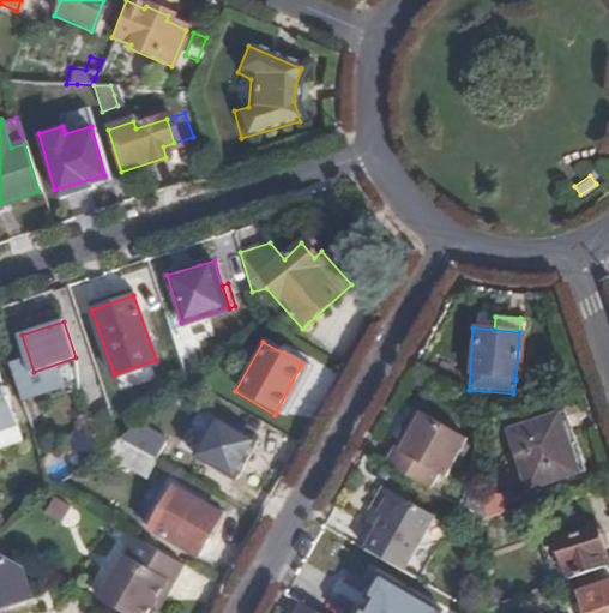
[(308,367),(301,364),(275,415),(281,419),(308,367)]
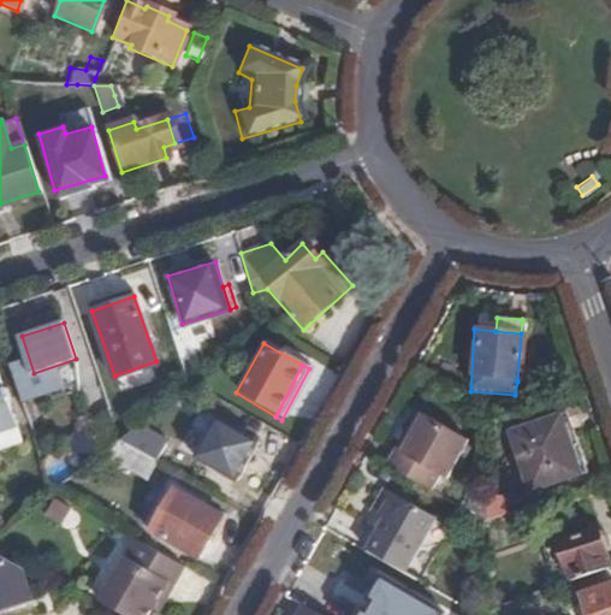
[(0,425),(12,421),(5,401),(9,397),(5,386),(0,386),(0,425)]
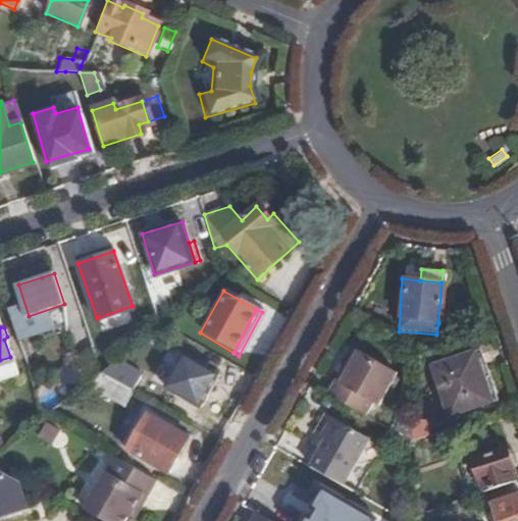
[(48,412),(76,388),(98,370),(90,345),(39,386),(48,412)]
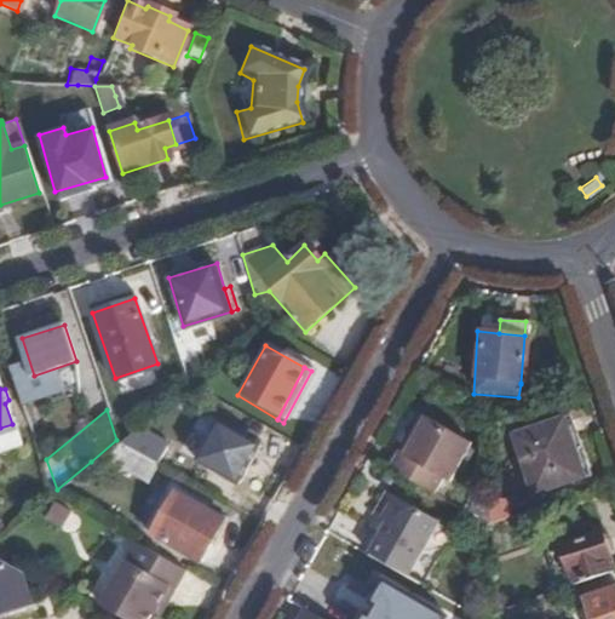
[(258,445),(216,420),(194,460),(236,485),(258,445)]
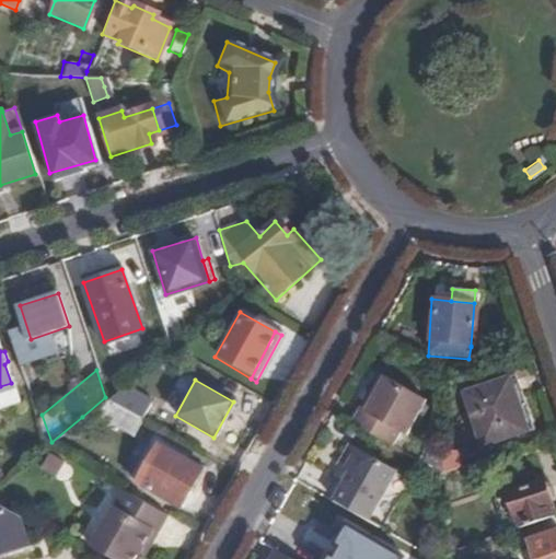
[(357,410),(348,426),(389,449),(396,434),(402,438),(420,403),(380,381),(369,399),(361,412),(357,410)]
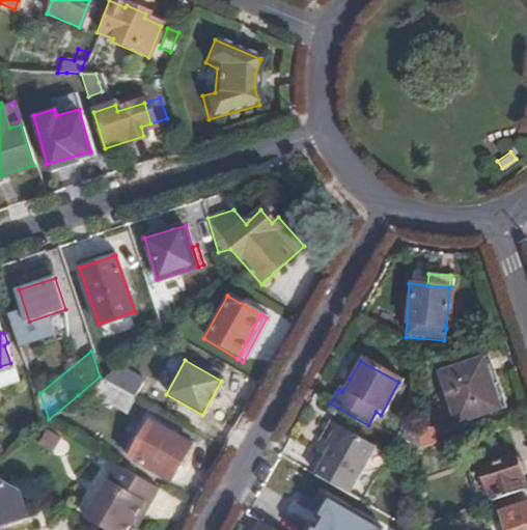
[(481,363),(439,377),(453,424),(497,410),(481,363)]
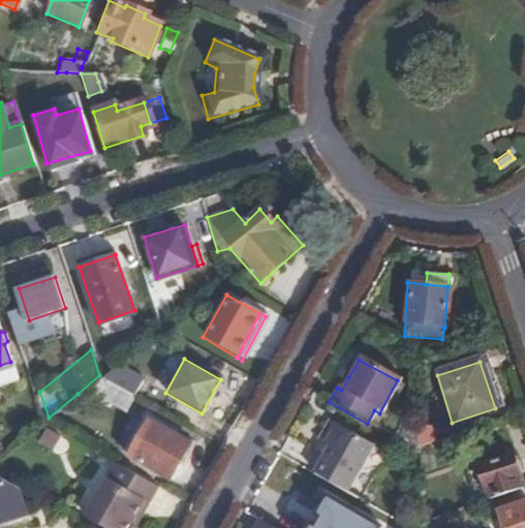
[(99,375),(133,395),(141,380),(113,365),(99,375)]
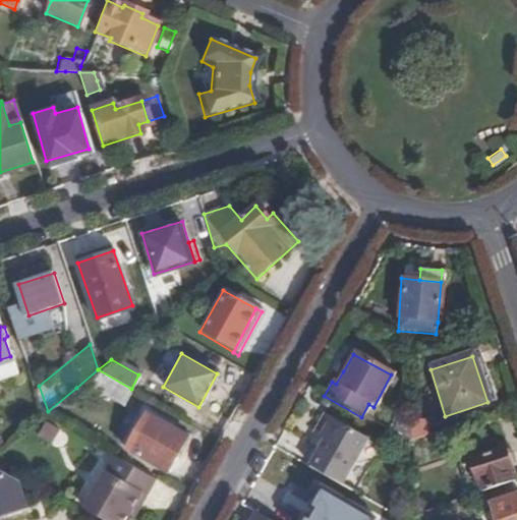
[(124,403),(131,389),(98,369),(76,388),(84,393),(91,384),(124,403)]
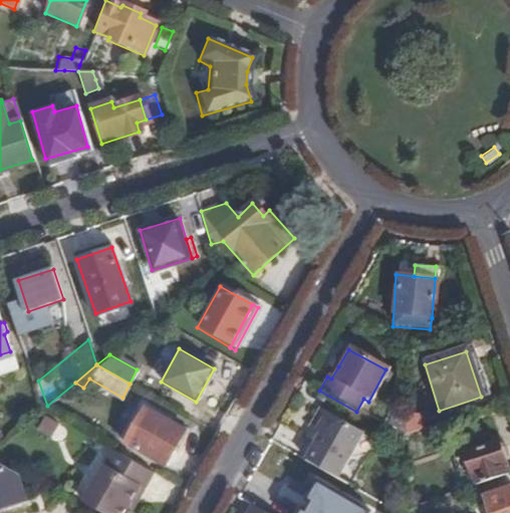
[(334,365),(327,376),(331,378),(338,366),(334,365)]
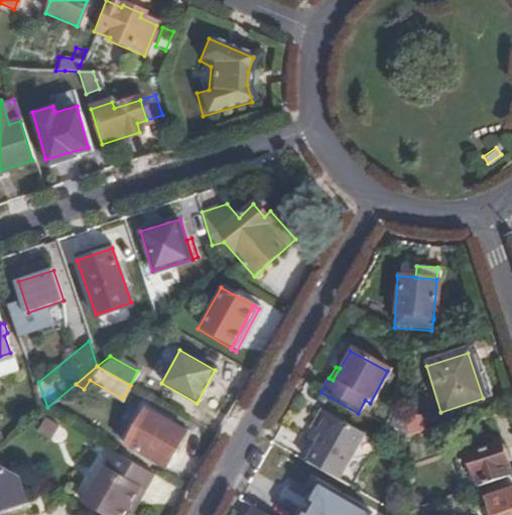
[(420,401),(405,400),(404,417),(404,424),(418,425),(420,401)]
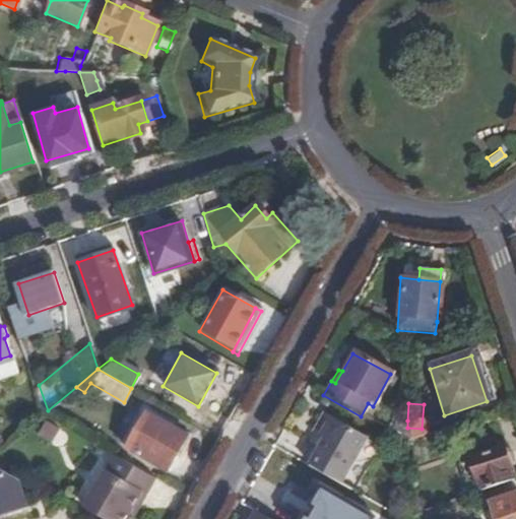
[(383,429),(405,442),(407,428),(407,420),(392,411),(383,429)]
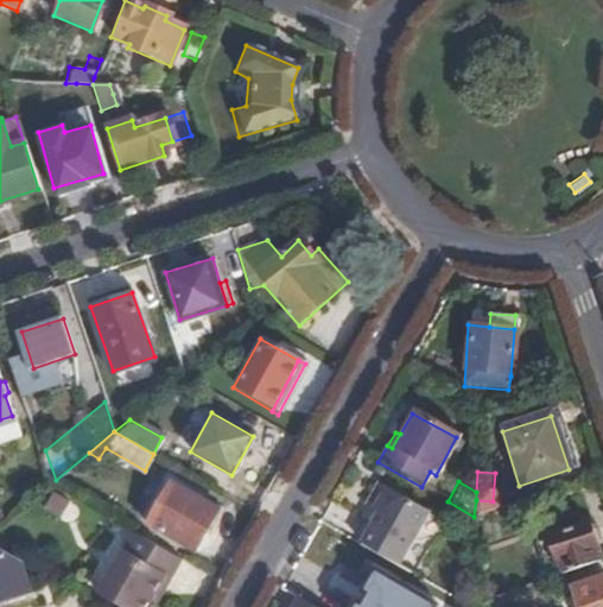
[(413,575),(444,519),(378,482),(365,506),(375,511),(378,512),(359,544),(405,570),(413,575)]
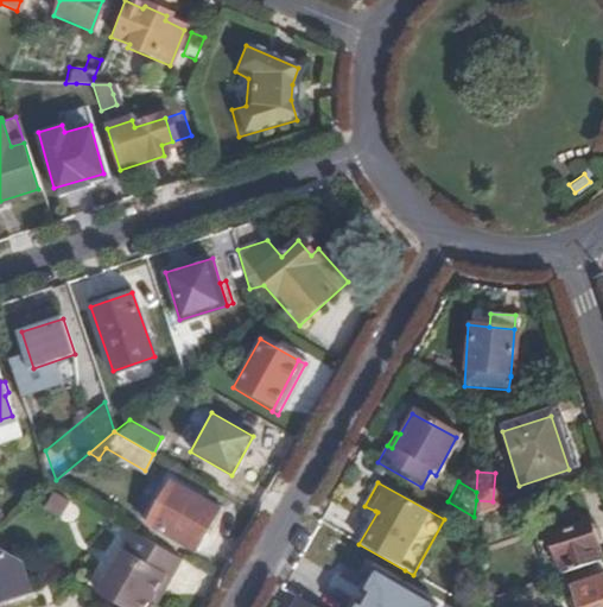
[(219,511),(171,484),(147,525),(195,552),(219,511)]
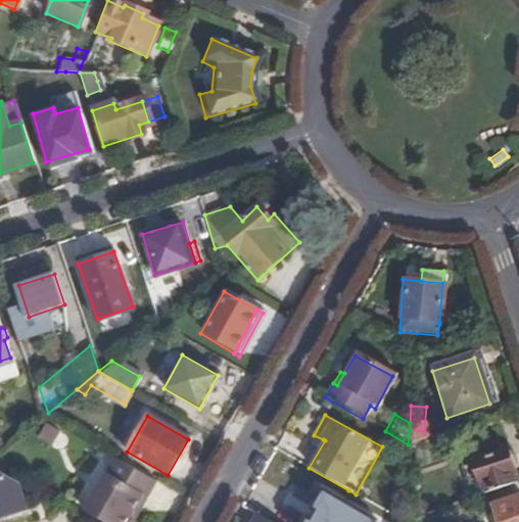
[(51,445),(60,431),(46,422),(38,437),(51,445)]
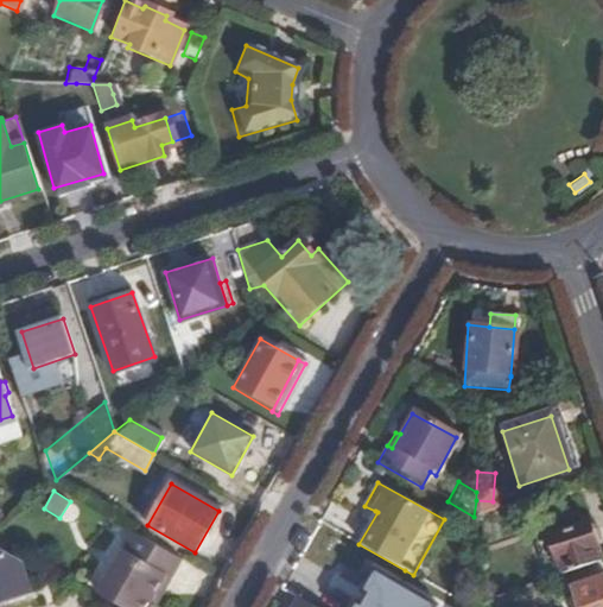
[(553,577),(602,560),(602,549),(597,551),(588,525),(548,539),(557,564),(550,568),(553,577)]
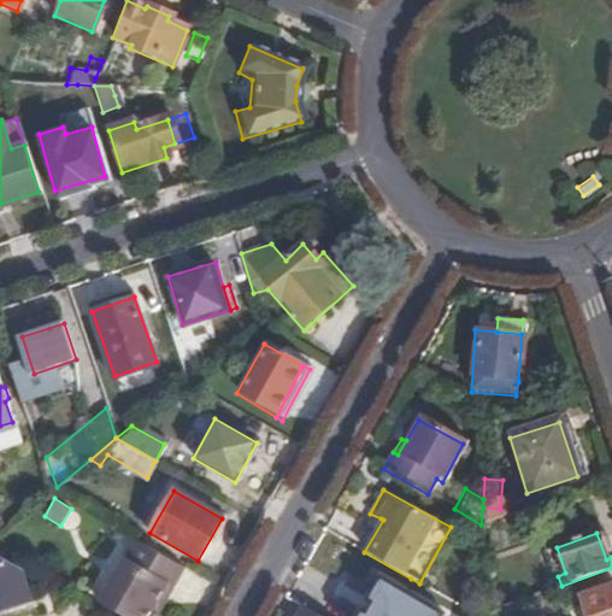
[(172,587),(183,569),(136,540),(100,603),(122,615),(148,615),(166,584),(172,587)]
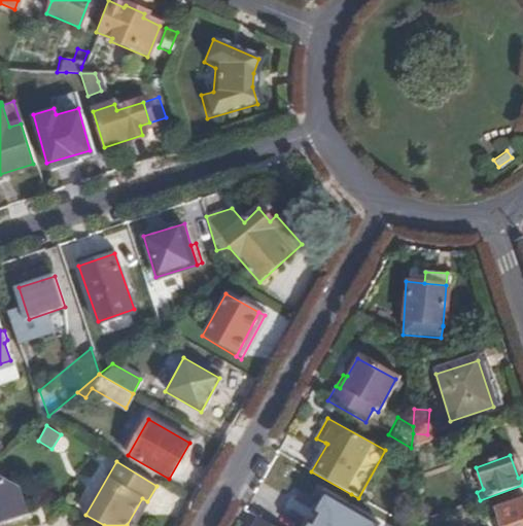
[(0,486),(12,525),(29,521),(18,488),(5,477),(0,479),(0,486)]
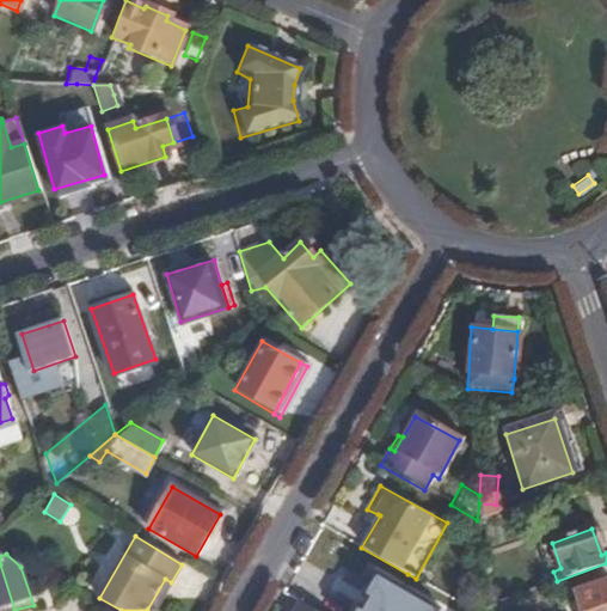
[(0,610),(14,610),(0,564),(0,610)]
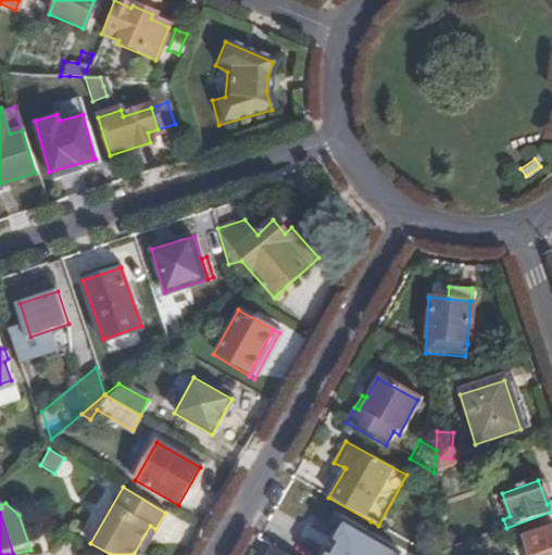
[(399,554),(400,553),(337,518),(315,554),(399,554)]
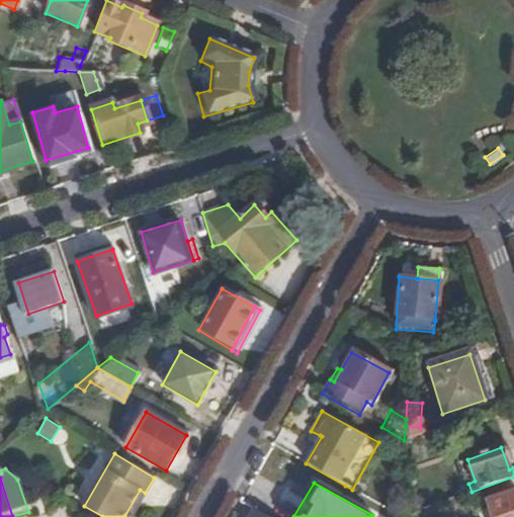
[(513,516),(513,491),(487,500),(492,516),(513,516)]
